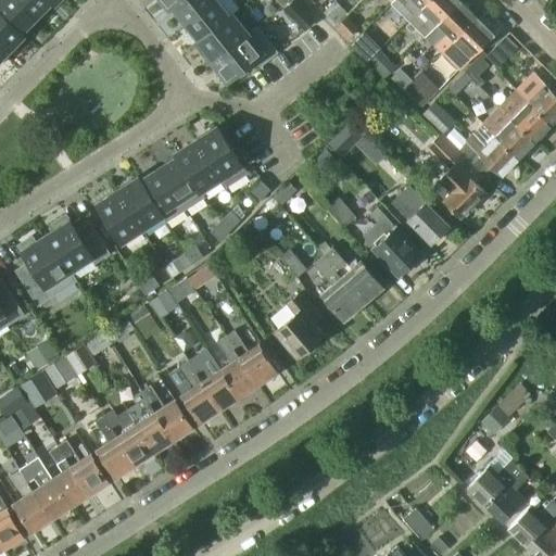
[(36,16),(17,0),(0,0),(0,14),(22,36),(23,36),(20,33),(36,16)]
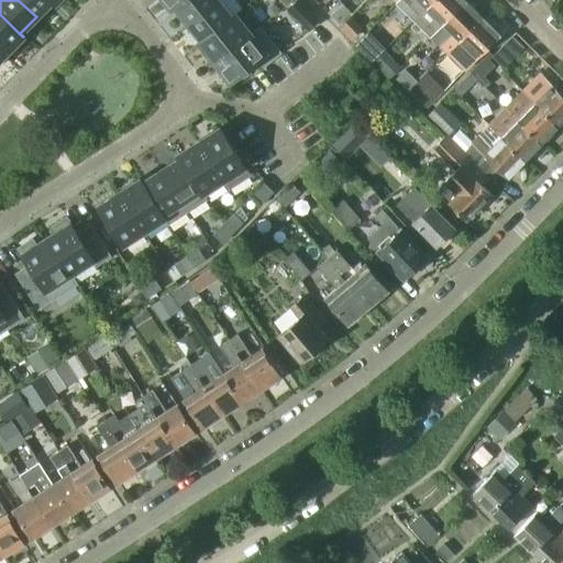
[(18,0),(36,17),(52,1),(55,3),(52,0),(18,0)]
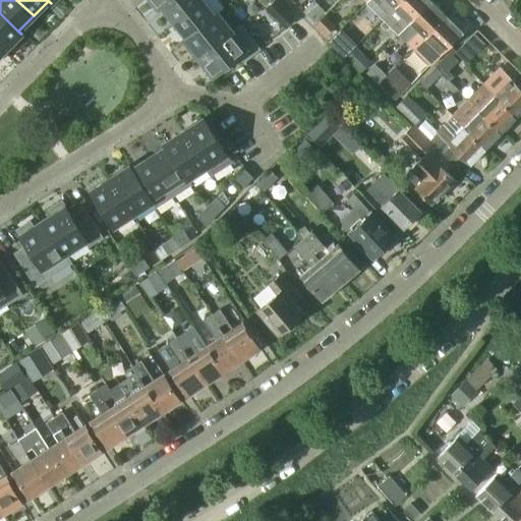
[(173,21),(199,0),(165,0),(157,7),(160,5),(173,21)]
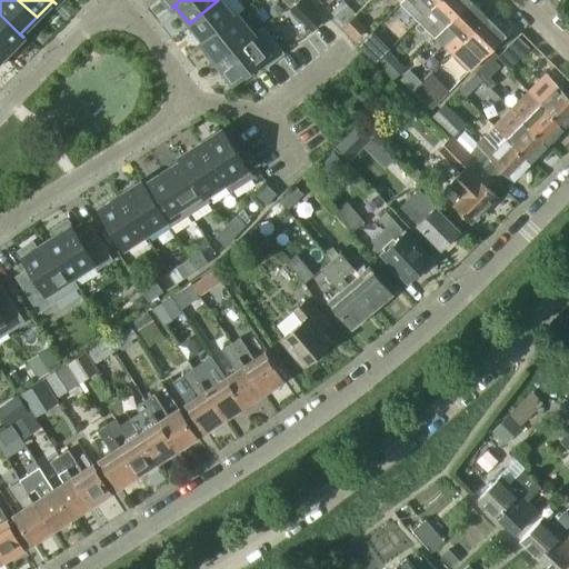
[(201,45),(238,16),(238,15),(235,17),(220,0),(218,0),(189,23),(203,42),(200,45),(201,45)]
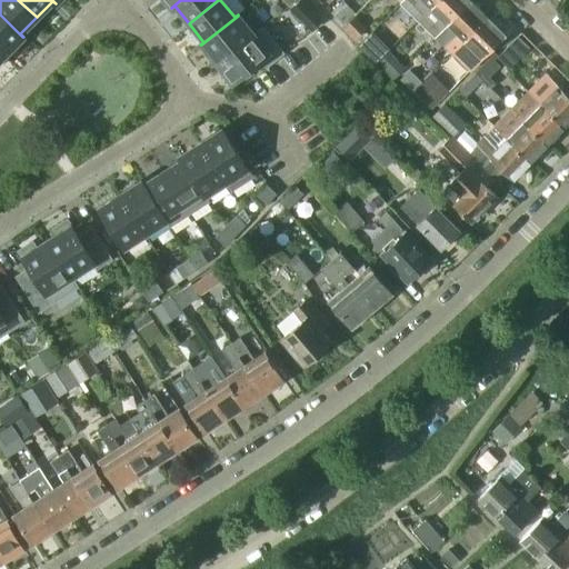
[(321,20),(300,0),(299,0),(291,9),(311,30),(321,20)]
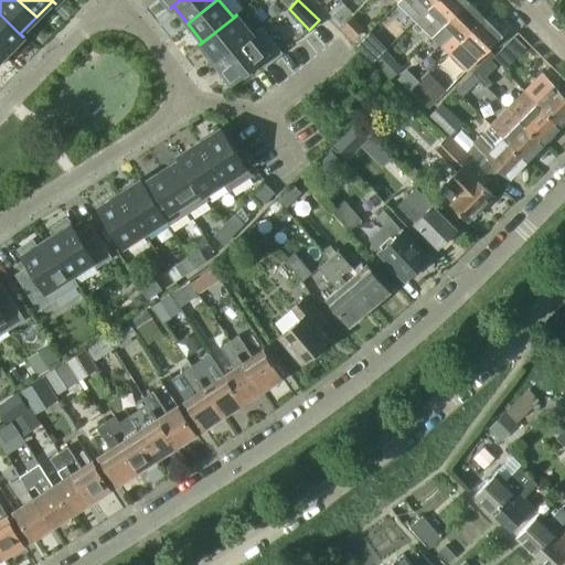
[(414,20),(433,0),(400,0),(397,3),(414,20)]
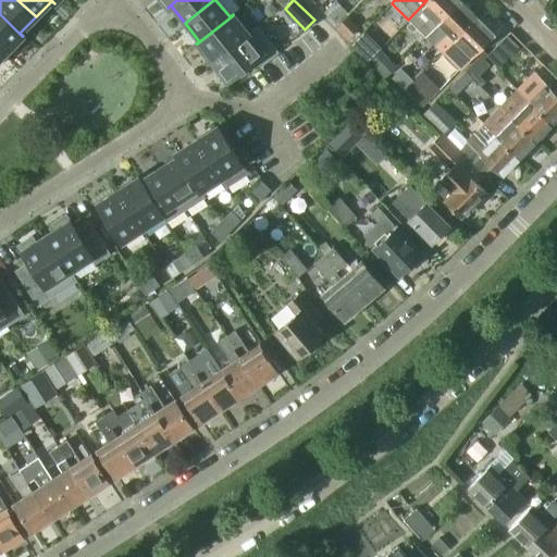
[(425,36),(460,1),(459,0),(426,0),(408,20),(425,36)]
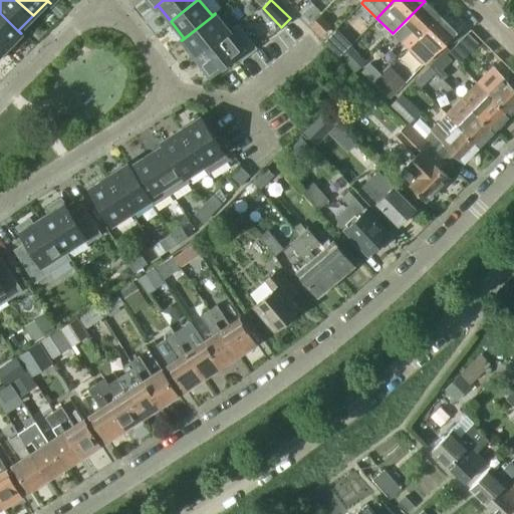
[(309,24),(321,12),(310,1),(298,13),(309,24)]
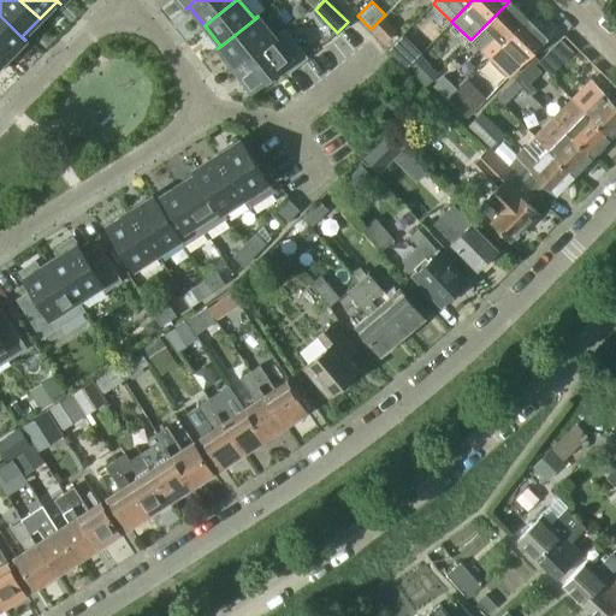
[(487,58),(527,18),(509,1),(471,40),(487,58)]
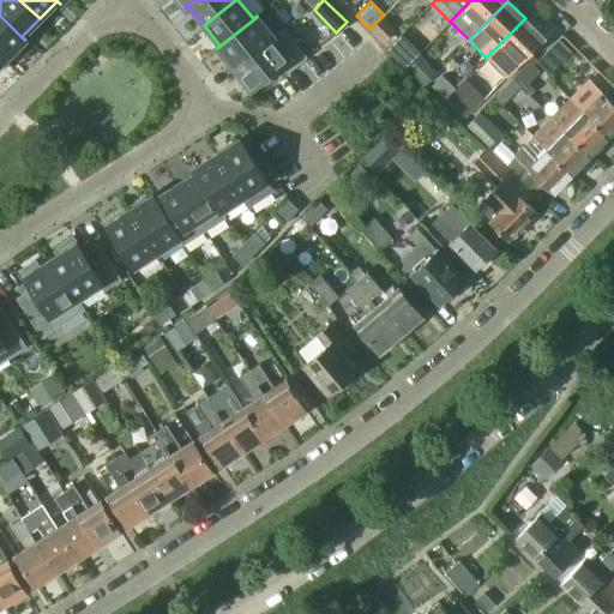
[(24,40),(0,16),(0,52),(6,59),(24,40)]
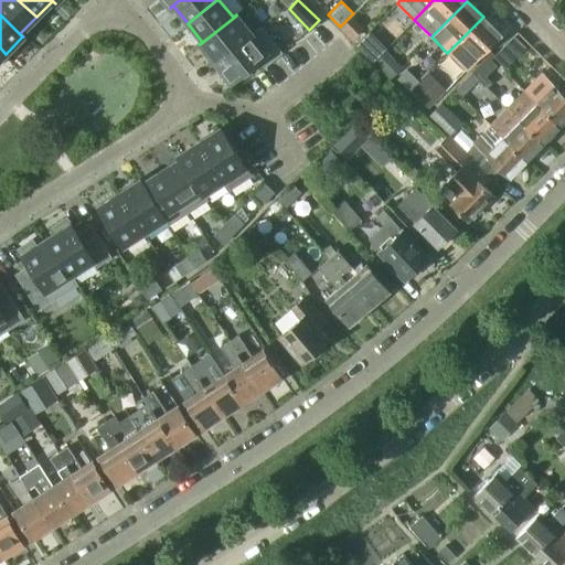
[(214,63),(252,33),(236,16),(200,44),(214,63)]
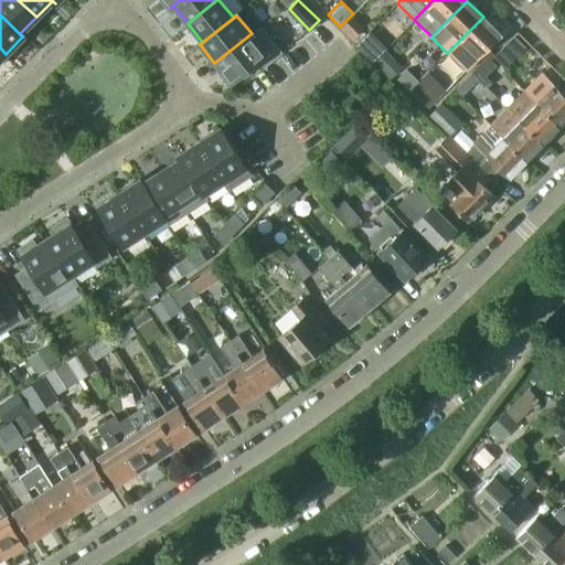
[(465,71),(500,34),(483,17),(447,53),(465,71)]
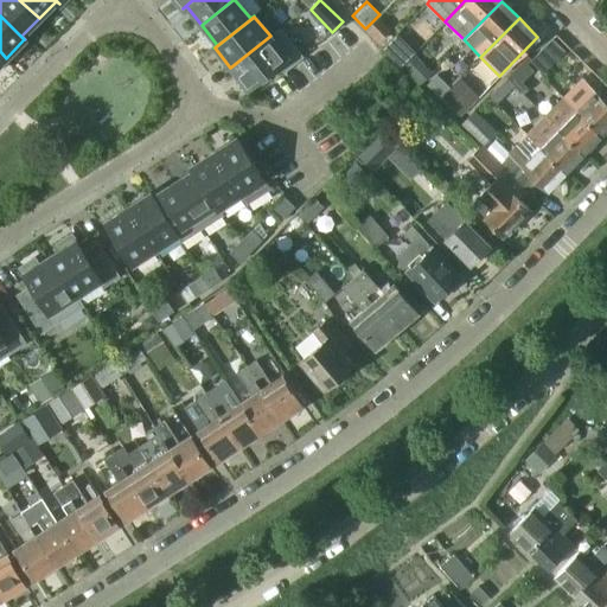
[(390,32),(378,19),(365,31),(378,44),(390,32)]
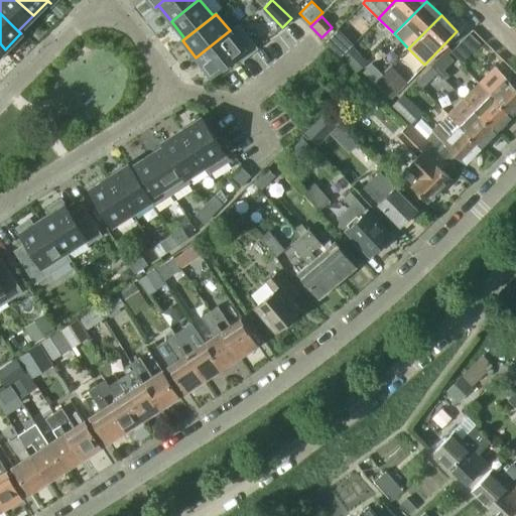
[(257,48),(237,24),(230,30),(196,57),(211,76),(236,54),(242,60),(257,48)]
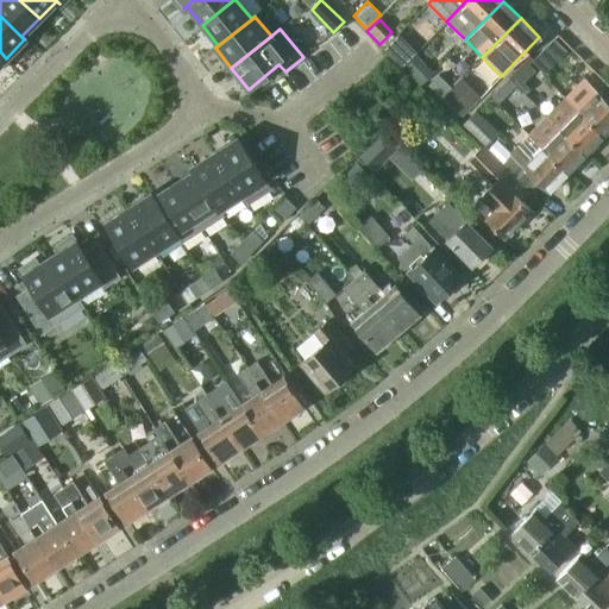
[(407,45),(393,58),(403,69),(416,55),(407,45)]
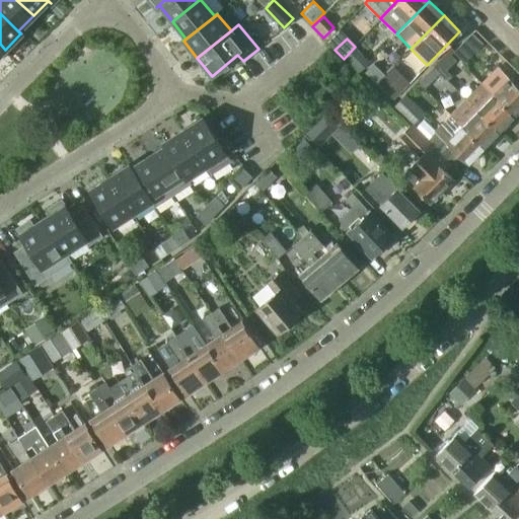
[(368,62),(355,49),(346,58),(359,71),(368,62)]
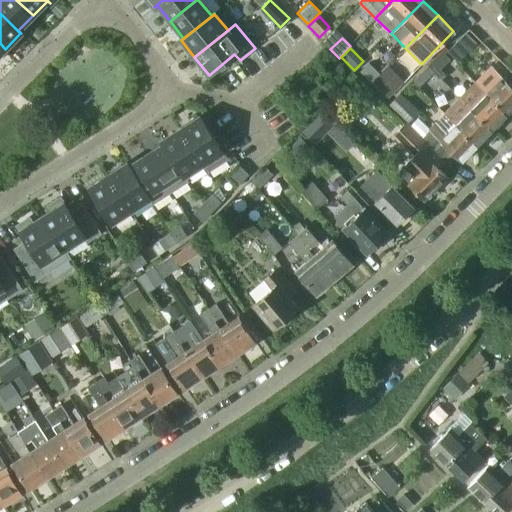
[(440,70),(450,60),(442,51),(428,66),(434,72),(442,80),(446,76),(440,70)]
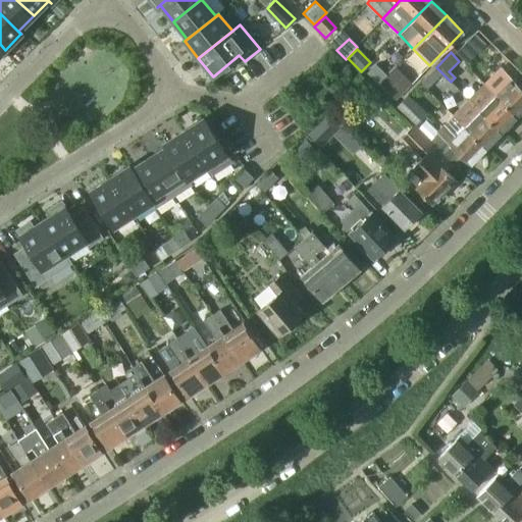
[(386,76),(375,65),(367,73),(379,85),(386,76)]
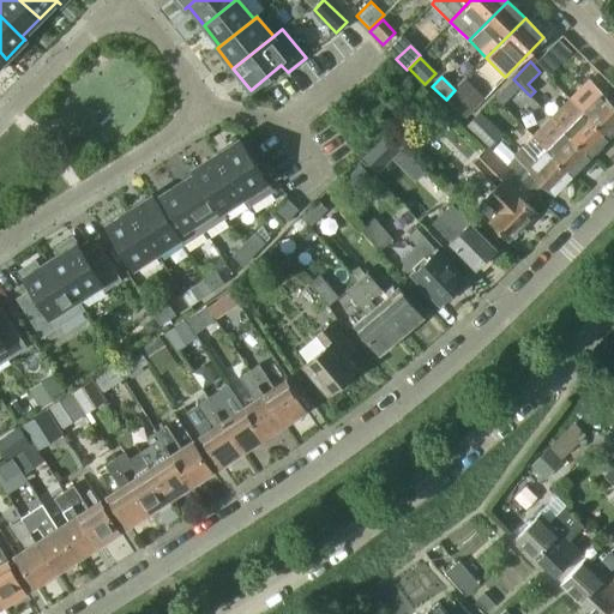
[(503,106),(521,86),(513,79),(494,98),(503,106)]
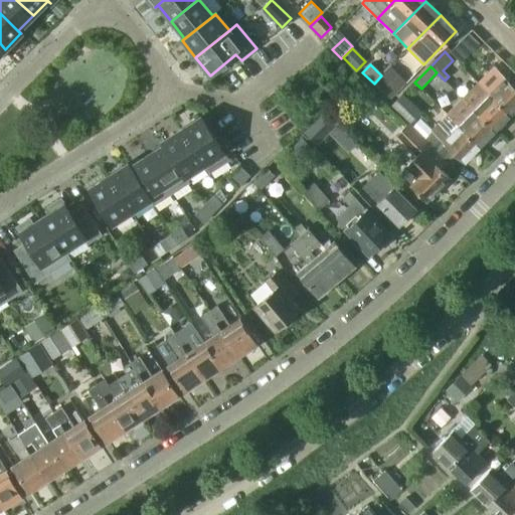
[(514,110),(514,89),(493,67),(477,82),(510,116),(514,110)]
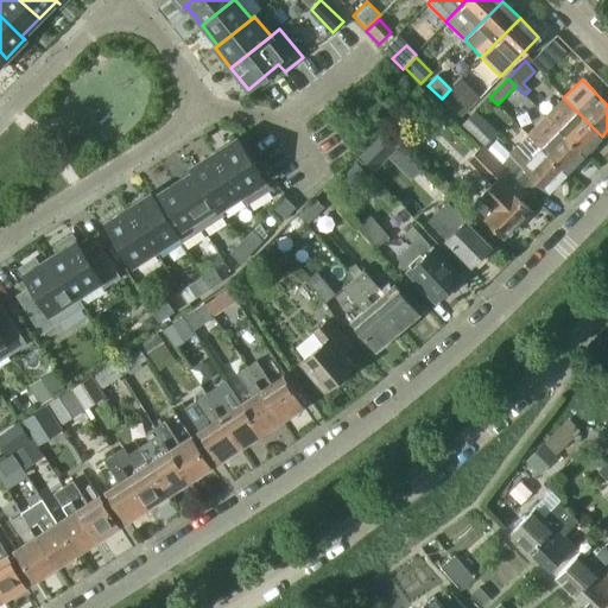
[(467,109),(467,105),(457,95),(448,105),(460,116),(467,109)]
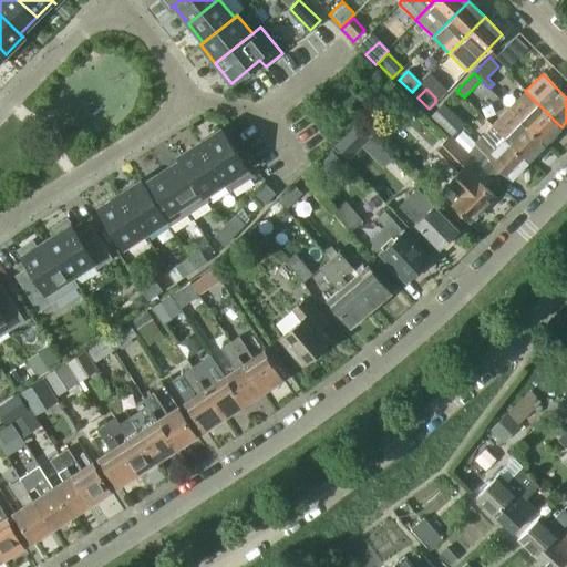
[(562,127),(525,91),(509,109),(545,144),(562,127)]
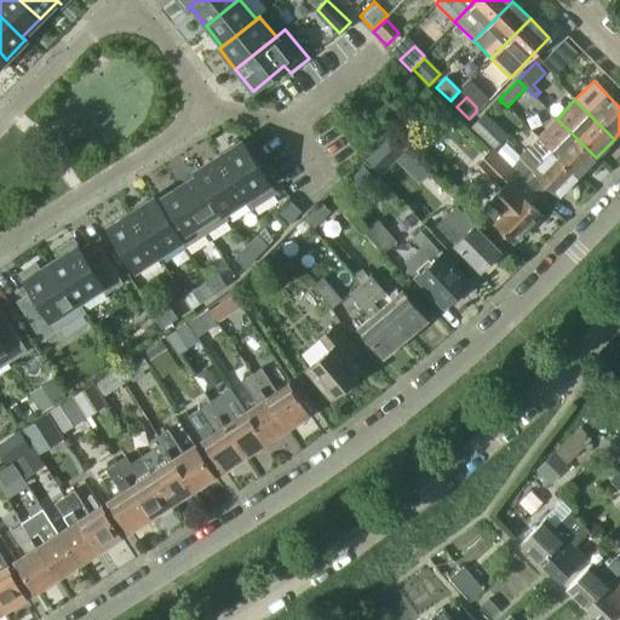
[(505,135),(483,113),(470,126),(492,148),(505,135)]
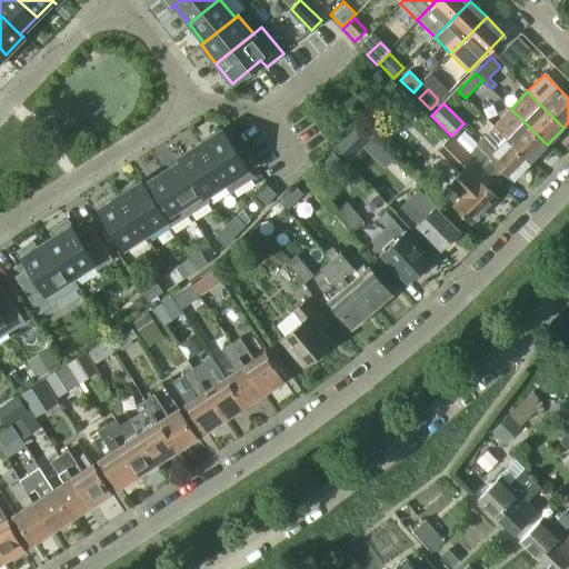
[(547,145),(511,109),(493,126),(530,161),(547,145)]
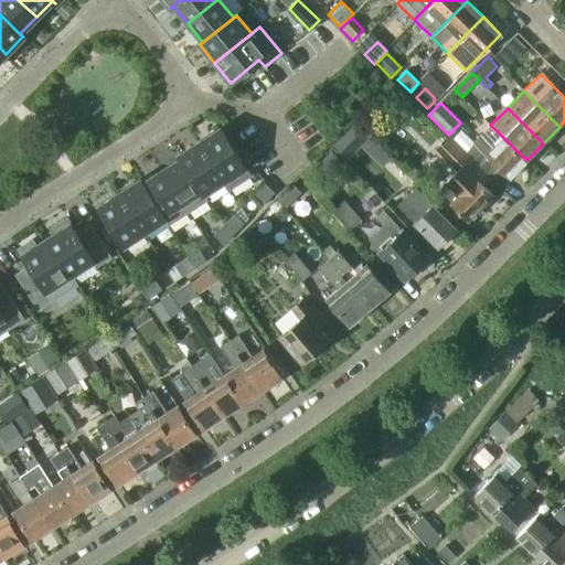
[(526,160),(490,125),(472,142),(477,147),(468,156),(490,179),(500,169),(509,178),(526,160)]
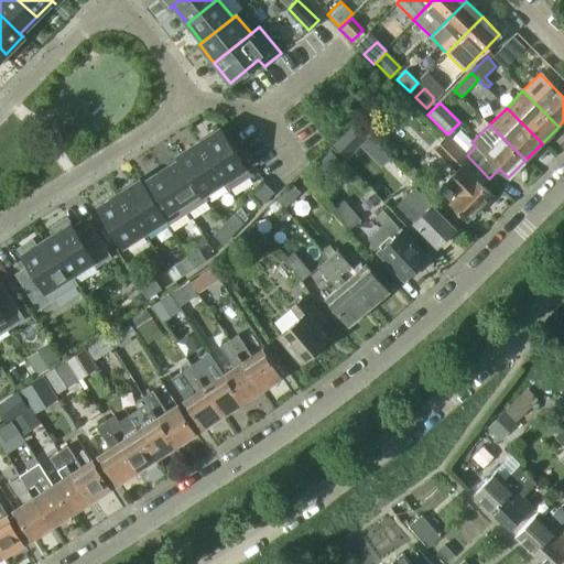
[(249,175),(219,128),(198,141),(224,181),(228,188),(249,175)]
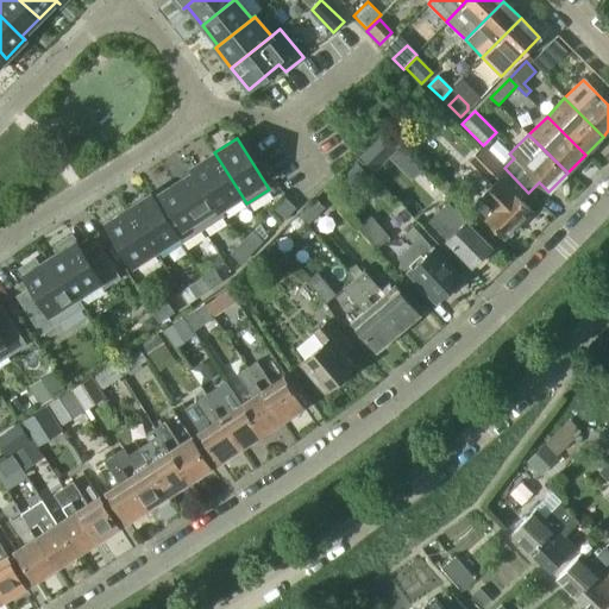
[(528,193),(504,168),(482,146),(473,155),(498,179),(481,196),(495,211),(485,220),(504,238),(531,211),(521,200),(528,193)]
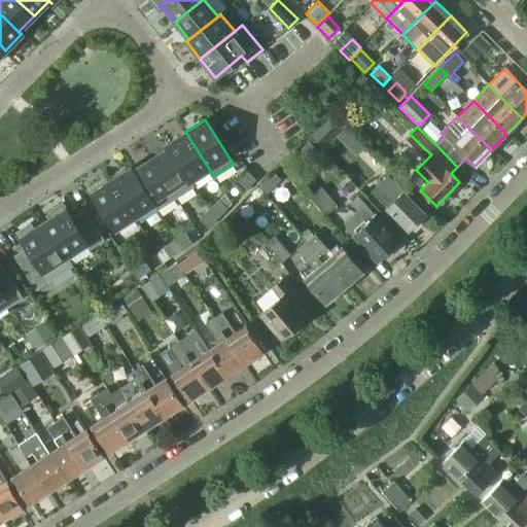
[(209,169),(185,132),(167,144),(190,181),(209,169)]
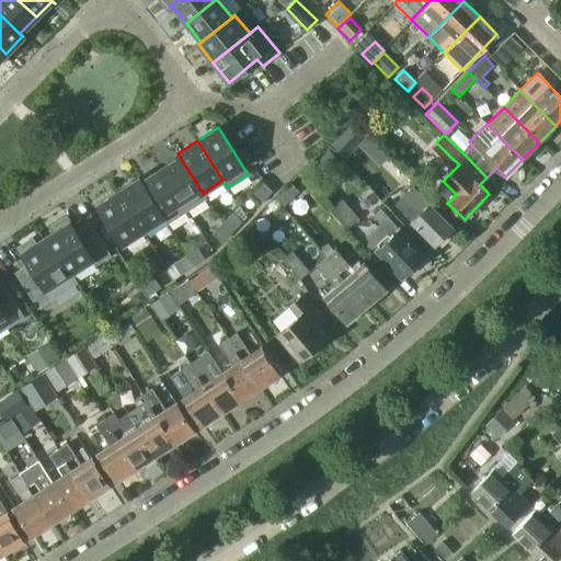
[(179,157),(159,170),(181,203),(186,212),(206,198),(203,193),(178,153),(176,153),(179,157)]
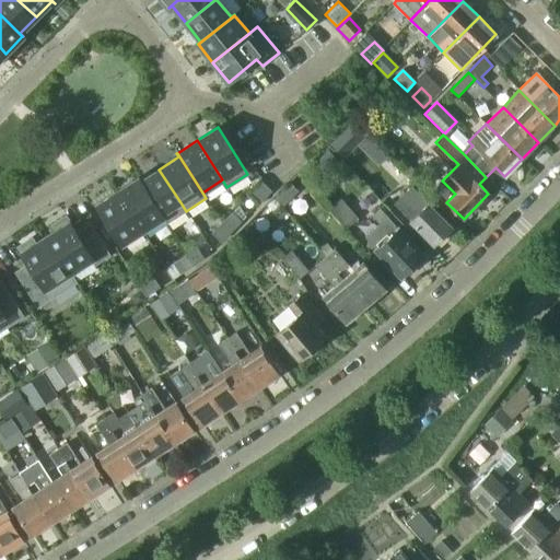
[(138,178),(137,178),(162,218),(166,223),(186,211),(181,202),(159,170),(140,182),(138,178)]
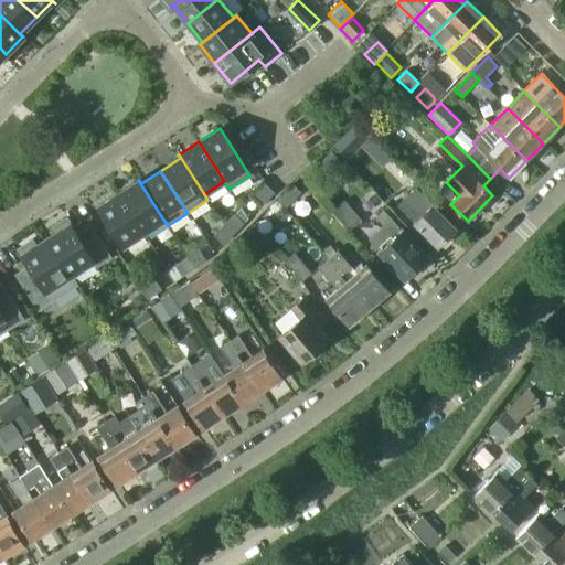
[(409,182),(400,172),(391,181),(401,190),(409,182)]
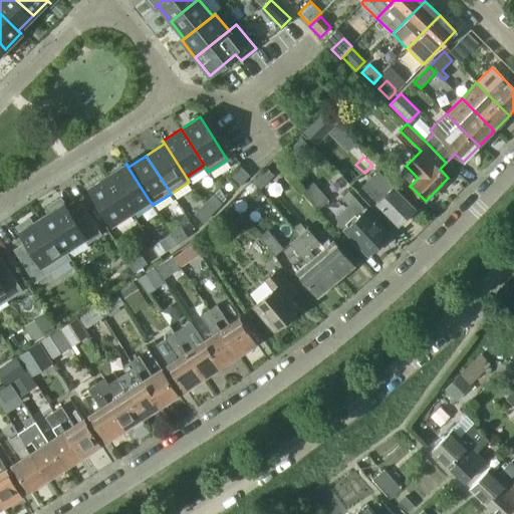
[(149,200),(125,164),(107,176),(131,212),(149,200)]
